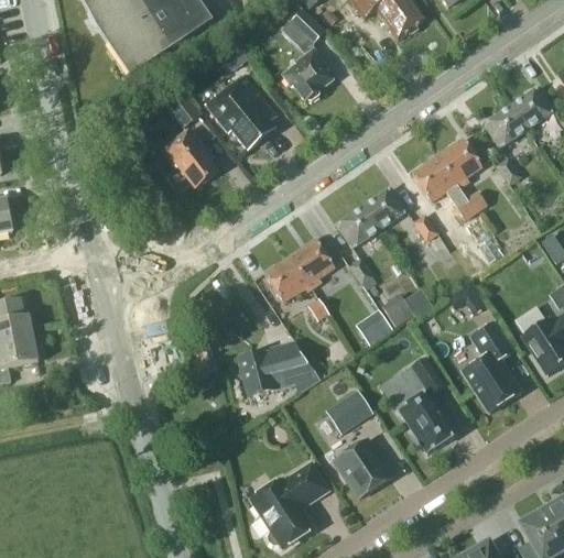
[(130,74),(213,19),(207,9),(210,7),(206,0),(84,0),(89,12),(107,41),(130,74)]
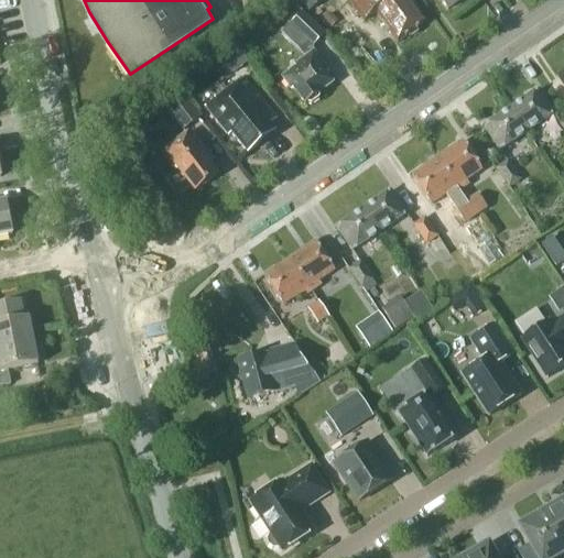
[(301,0),(307,9),(318,0),(301,0)]
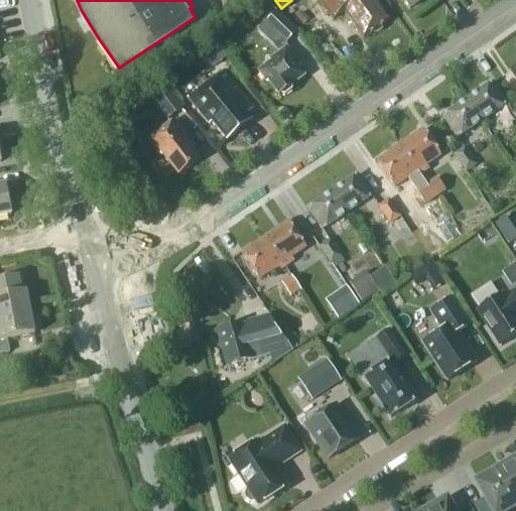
[(321,0),(333,15),(344,7),(364,35),(391,16),(380,0),(321,0)]
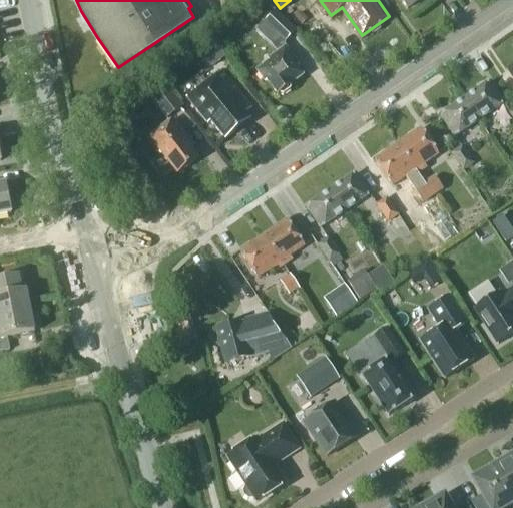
[(290,81),(304,71),(298,63),(301,61),(286,42),(286,38),(297,27),(275,6),(264,18),(280,34),(273,42),(278,48),(268,56),(270,58),(258,66),(266,77),(267,76),(278,91),(284,90),(290,86),(290,81)]
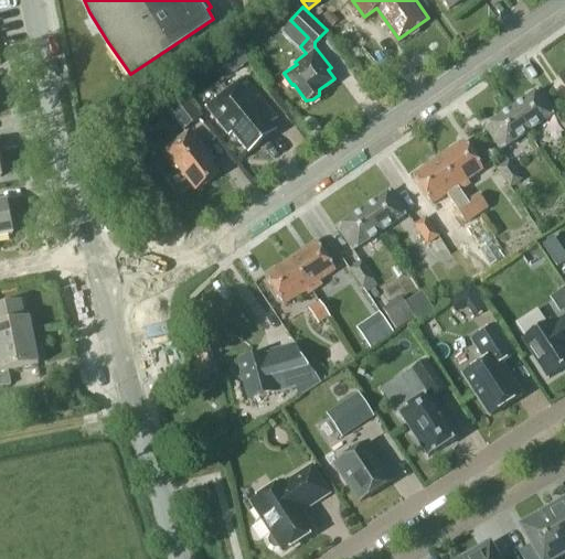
[(269,120),(277,114),(244,73),(206,104),(228,131),(232,129),(248,148),(275,126),(269,120)]
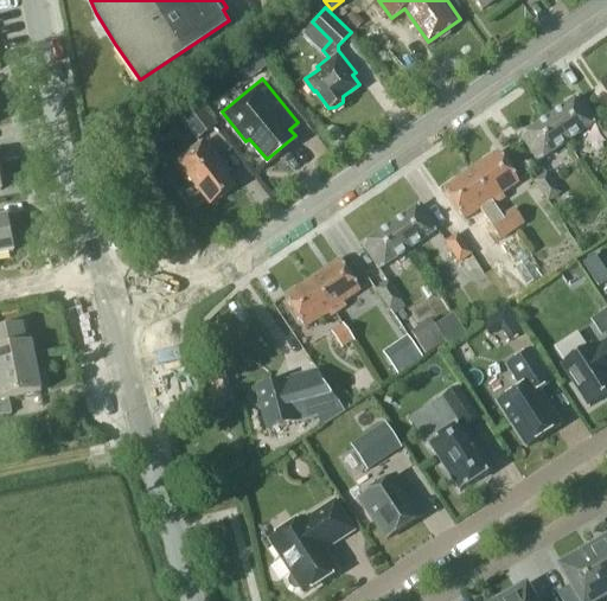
[(197,135),(216,121),(197,95),(187,84),(168,100),(178,109),(197,135)]
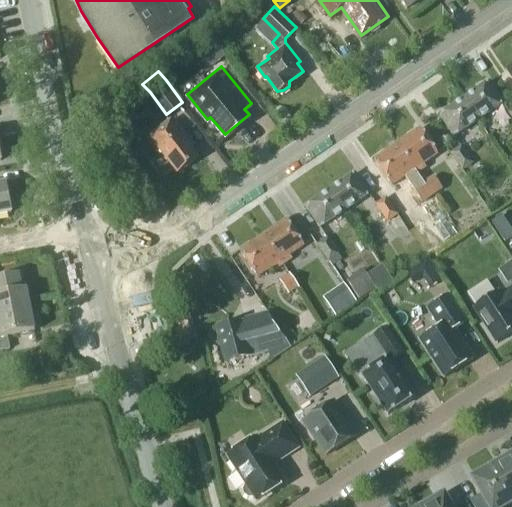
[(486,79),(462,95),(477,116),(500,101),(486,79)]
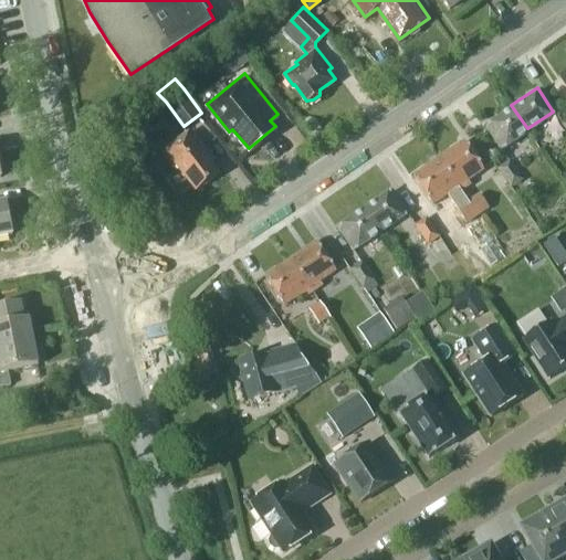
[(527,128),(511,105),(485,123),(502,146),(527,128)]
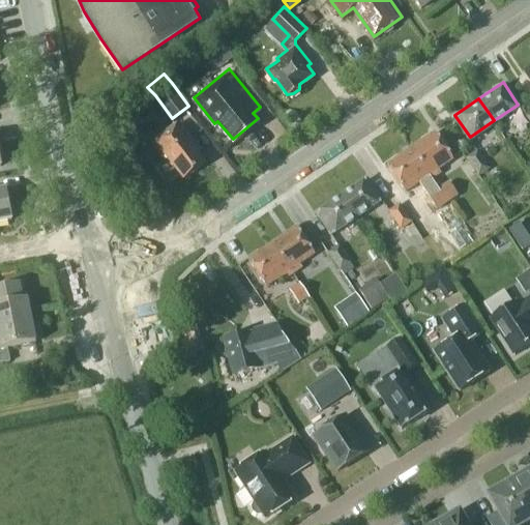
[(184,176),(205,161),(197,150),(201,147),(179,119),(152,140),(163,154),(166,151),(184,176)]
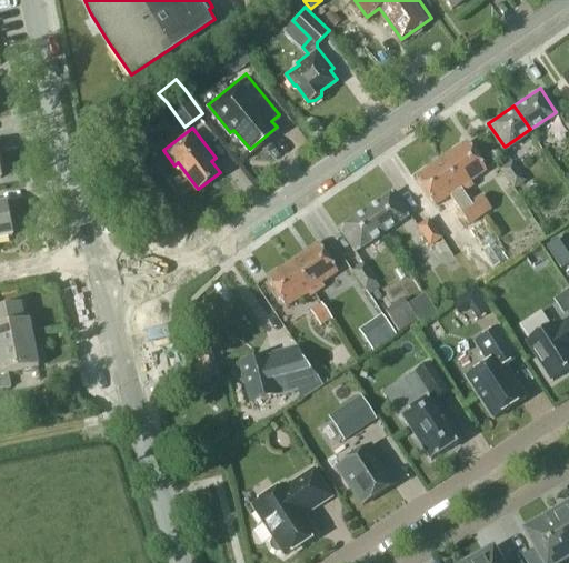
[(467,138),(441,156),(463,188),(473,181),(470,178),(487,167),(482,161),(467,138)]
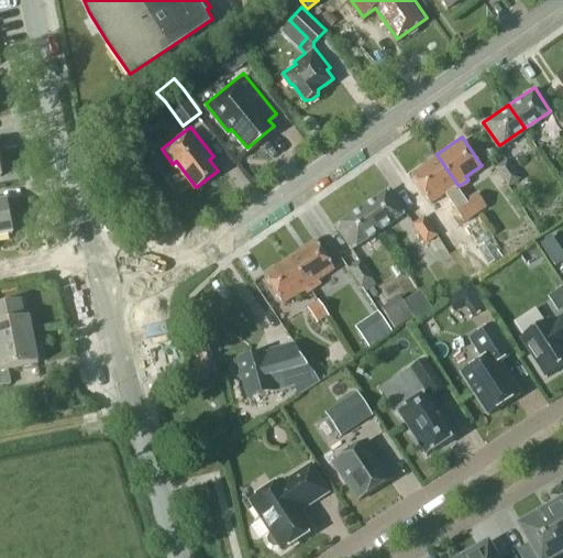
[(415,177),(431,199),(446,188),(450,193),(459,186),(437,154),(411,172),(416,176),(415,177)]
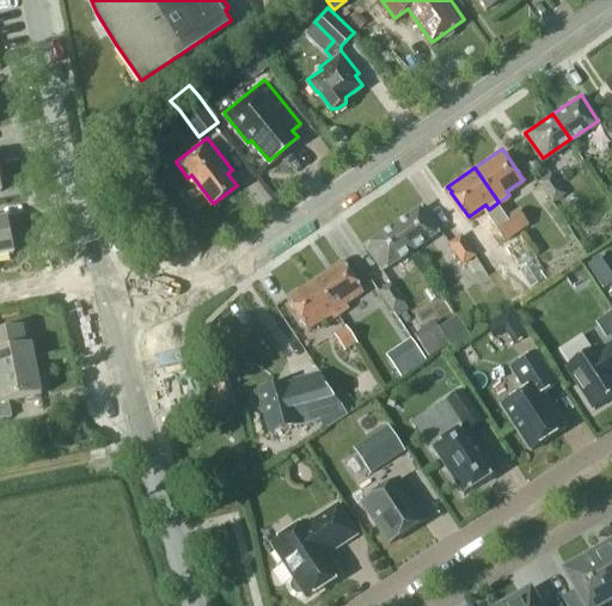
[(564,191),(549,169),(536,178),(551,201),(564,191)]
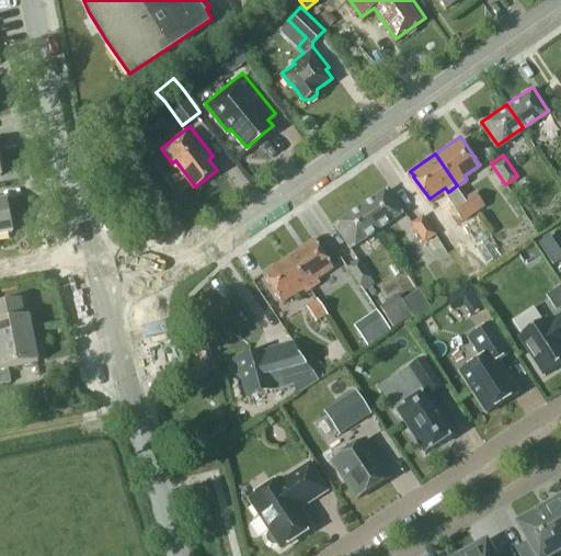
[(389,185),(363,203),(378,227),(404,208),(389,185)]
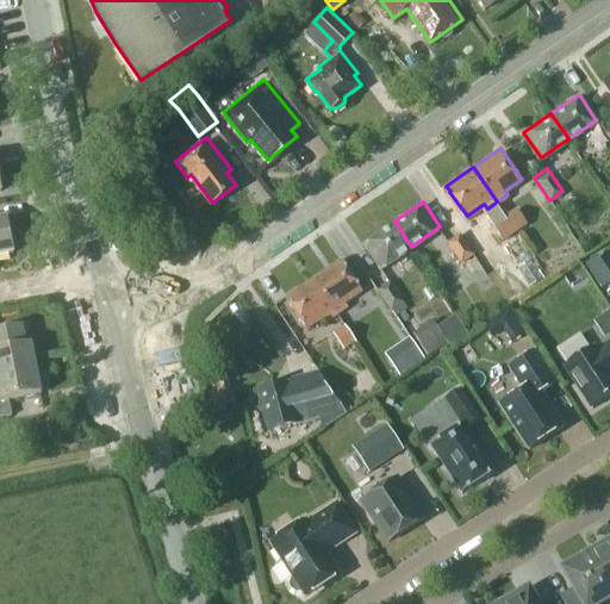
[(515,205),(503,213),(514,230),(526,222),(515,205)]
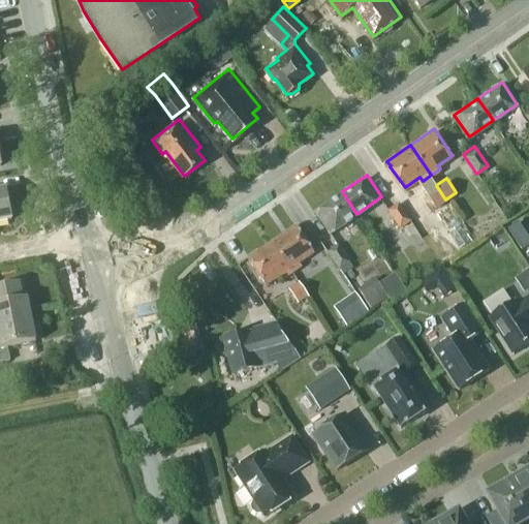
[(436,185),(426,192),(436,206),(445,199),(436,185)]
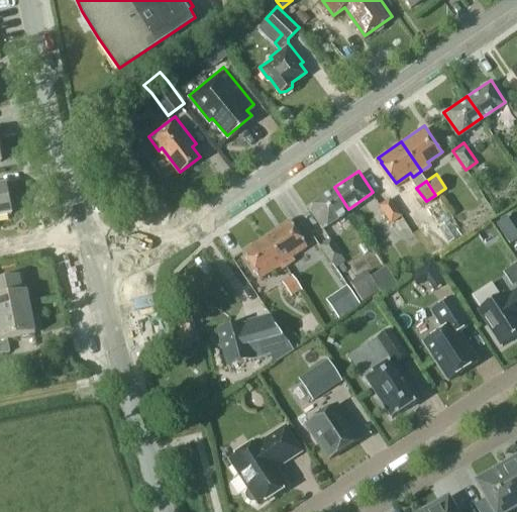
[(0,212),(11,210),(6,182),(0,182),(0,212)]
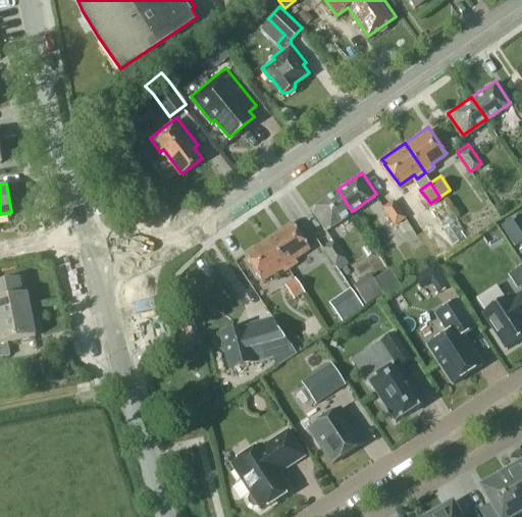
[(352,211),(337,189),(312,206),(327,227),(352,211)]
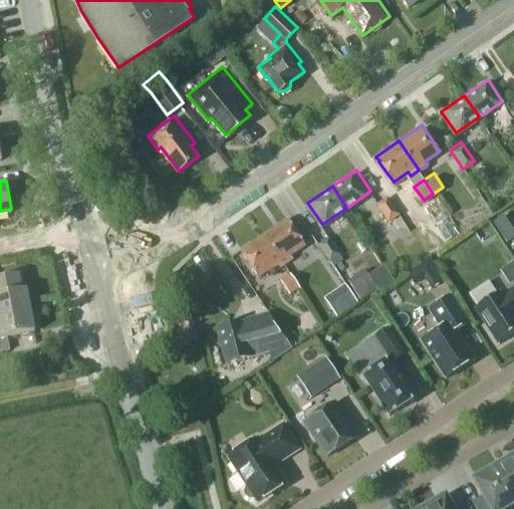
[(375,202),(388,220),(399,213),(387,195),(375,202)]
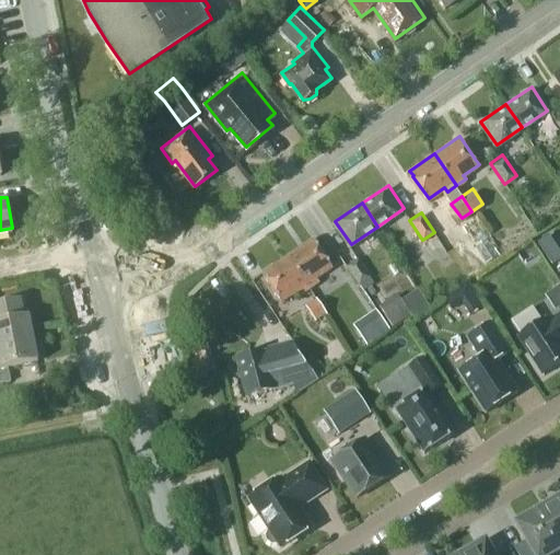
[(481,249),(494,241),(486,226),(454,244),(471,273),(489,262),(481,249)]
